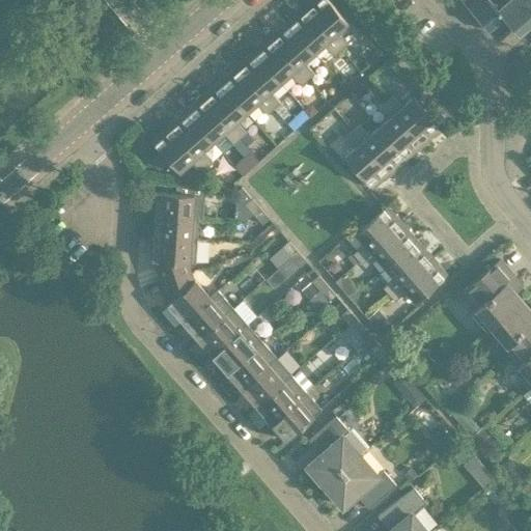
[(338,33),(348,24),(328,0),(310,0),(304,6),(341,50),(347,44),(338,33)]
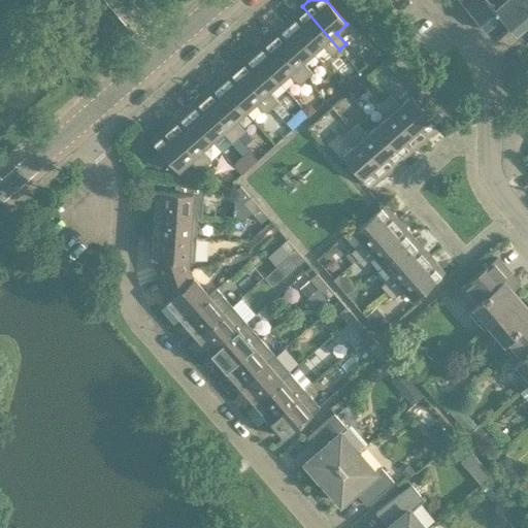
[(527,8),(521,0),(505,0),(495,9),(488,0),(459,0),(485,29),(498,18),(515,35),(525,26),(527,29),(527,8)]
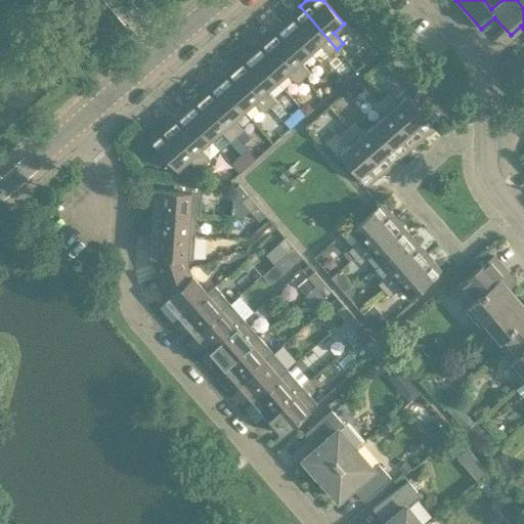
[(330,55),(337,49),(300,6),(282,22),(310,53),(320,44),(330,55)]
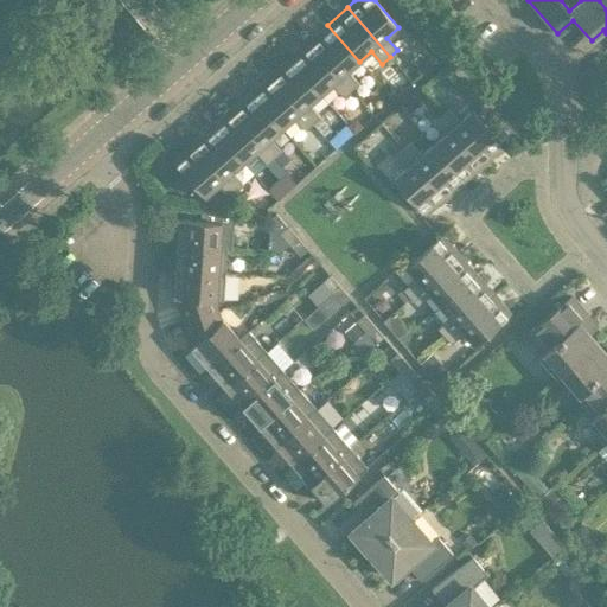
[(347,71),(359,62),(327,25),(308,42),(351,91),(359,84),(347,71)]
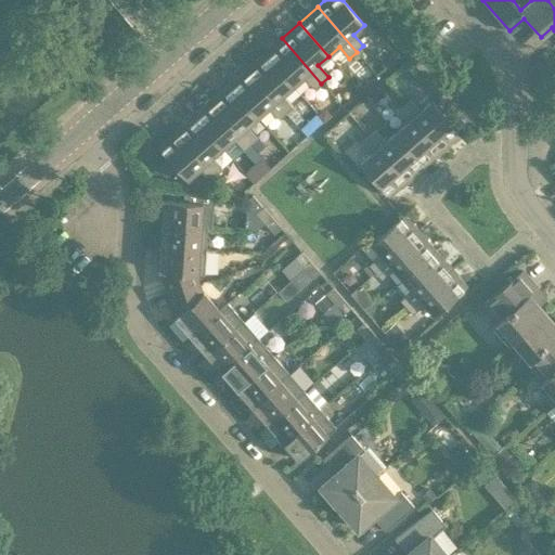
[(314,89),(321,84),(282,38),(265,53),(293,87),(304,77),(314,89)]
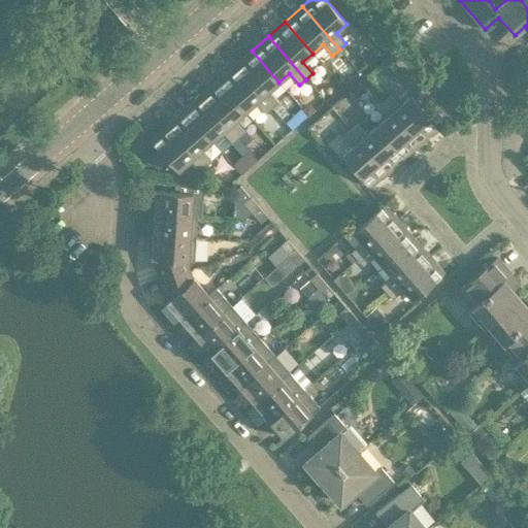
[(269,92),(278,83),(252,51),(234,65),(272,108),(278,102),(269,92)]
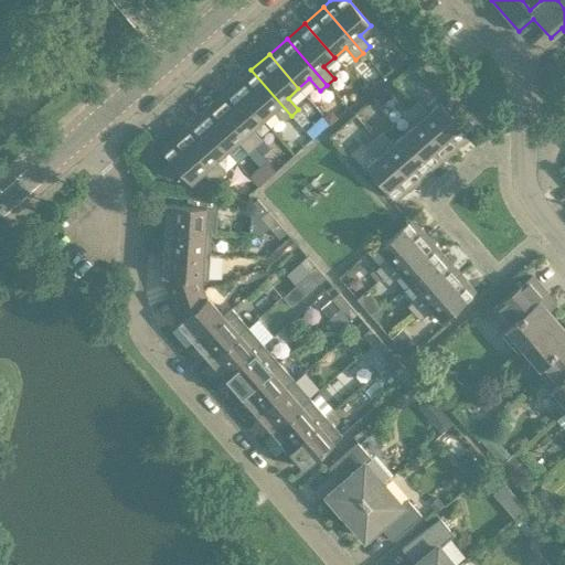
[(284,123),(291,116),(251,70),(233,86),(263,120),(274,110),(284,123)]
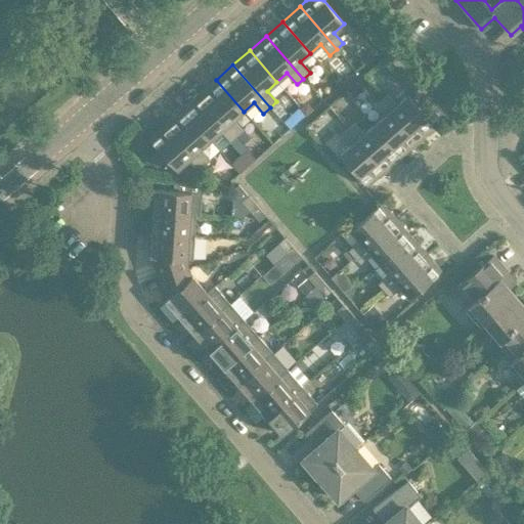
[(233,120),(244,112),(216,80),(200,94),(236,136),(244,131),(233,120)]
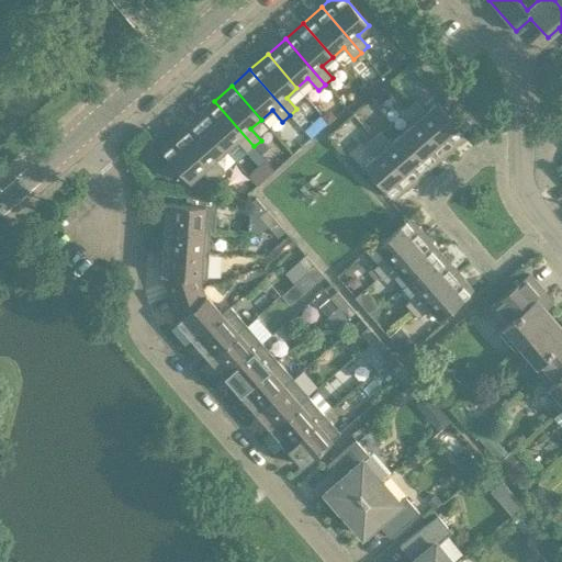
[(381,88),(372,96),(379,103),(388,96),(381,88)]
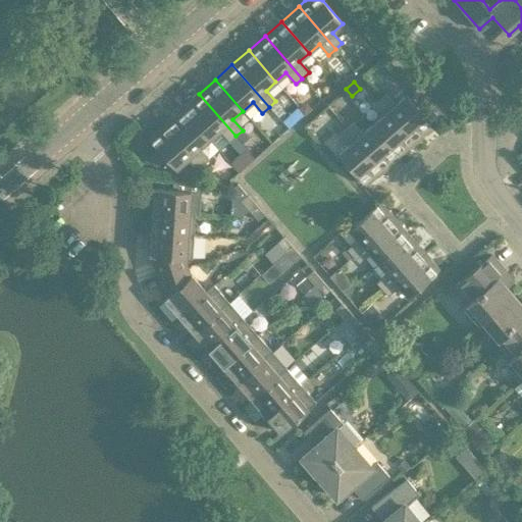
[(229,142),(236,136),(199,94),(183,108),(210,140),(219,131),(229,142)]
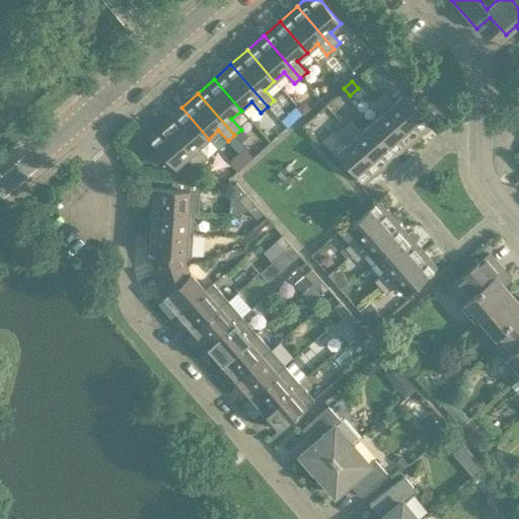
[(403,94),(393,103),(383,93),(377,98),(414,141),(431,126),(403,94)]
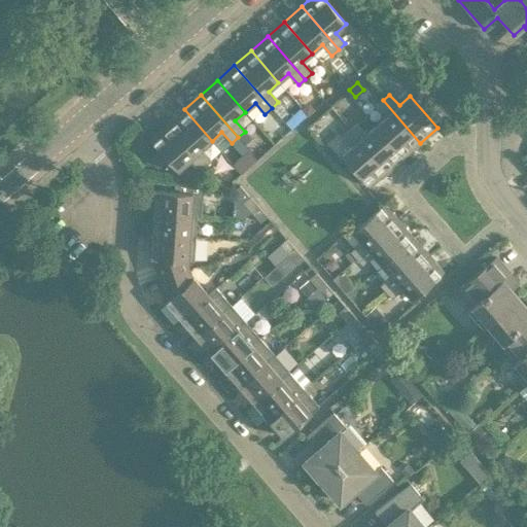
[(403,157),(420,143),(383,100),(376,106),(386,117),(376,126),(403,157)]
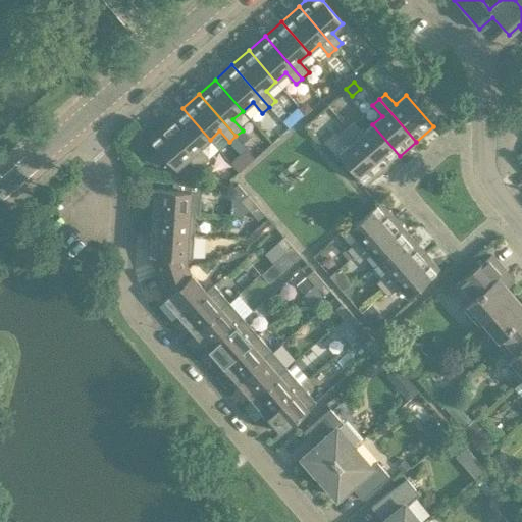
[(305,102),(298,108),(304,115),(311,109),(305,102)]
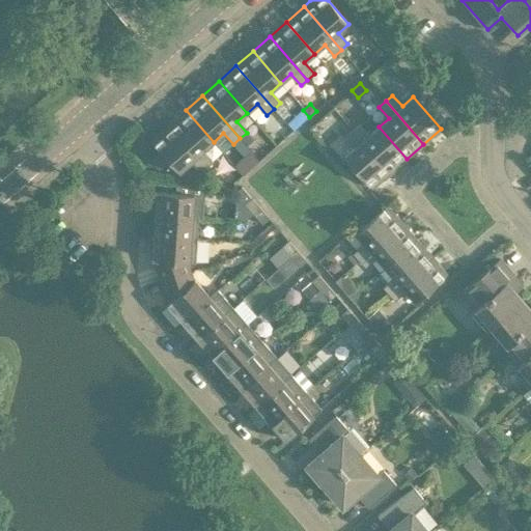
[(203,150),(214,142),(186,110),(168,124),(206,168),(213,162),(203,150)]
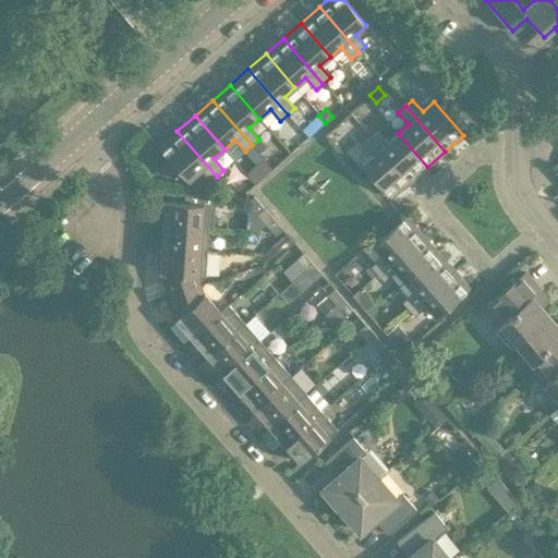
[(363,143),(370,137),(361,128),(354,133),(363,143)]
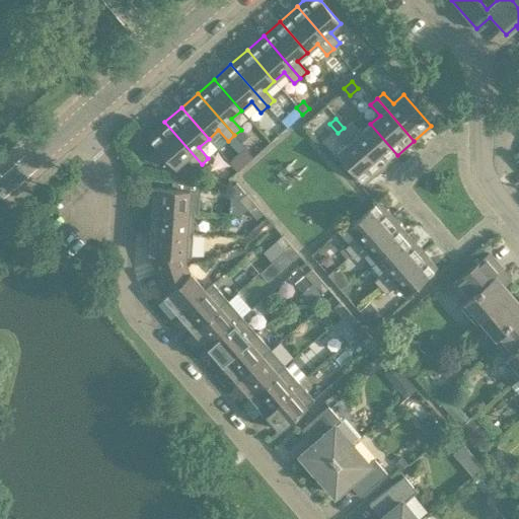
[(195,169),(202,164),(164,122),(148,137),(174,168),(186,159),(195,169)]
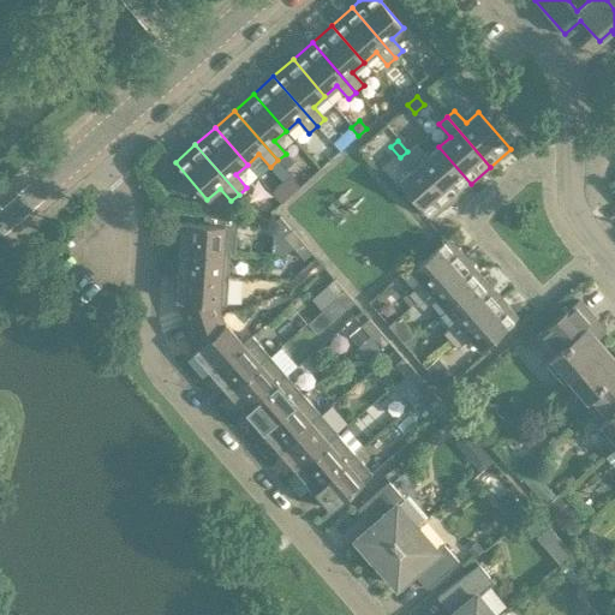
[(439,147),(427,157),(416,144),(407,151),(452,201),(471,184),(439,147)]
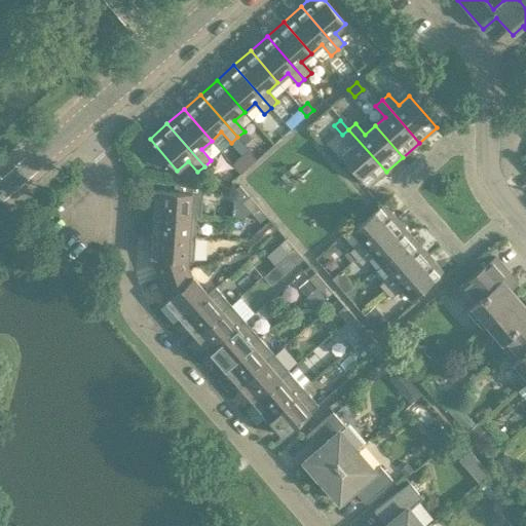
[(369,187),(386,172),(348,129),(342,135),(351,146),(341,155),(369,187)]
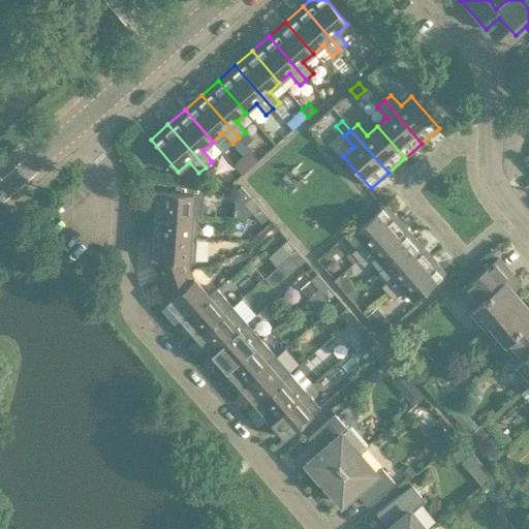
[(246,132),(239,137),(245,145),(252,139),(246,132)]
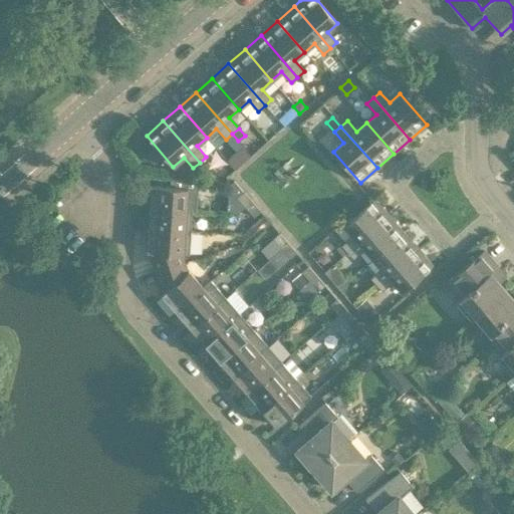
[(242,148),(228,161),(236,170),(250,157),(242,148)]
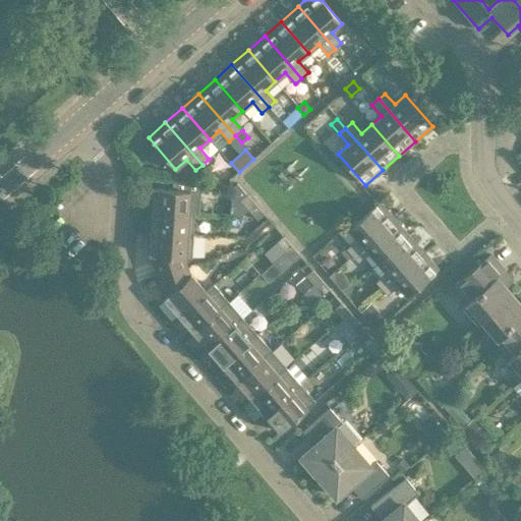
[(198,215),(200,183),(172,181),(172,189),(154,188),(152,211),(194,214),(194,215),(198,215)]
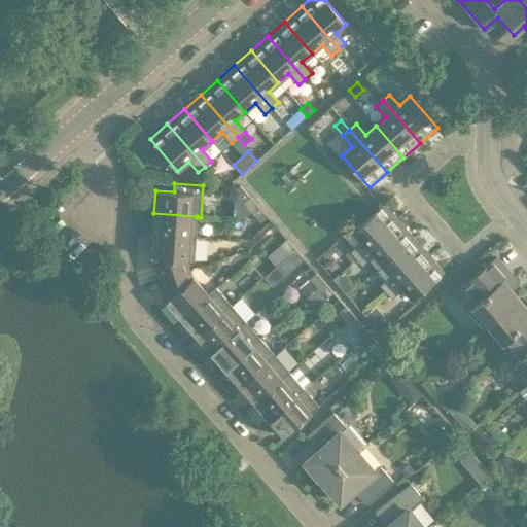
[(251,213),(258,207),(249,198),(243,203),(251,213)]
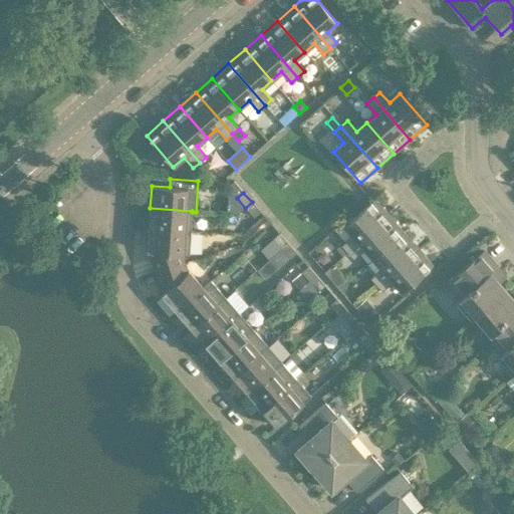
[(347,252),(390,216),(374,199),(343,226),(352,236),(342,246),(340,244),(335,248),(342,256),(347,252)]
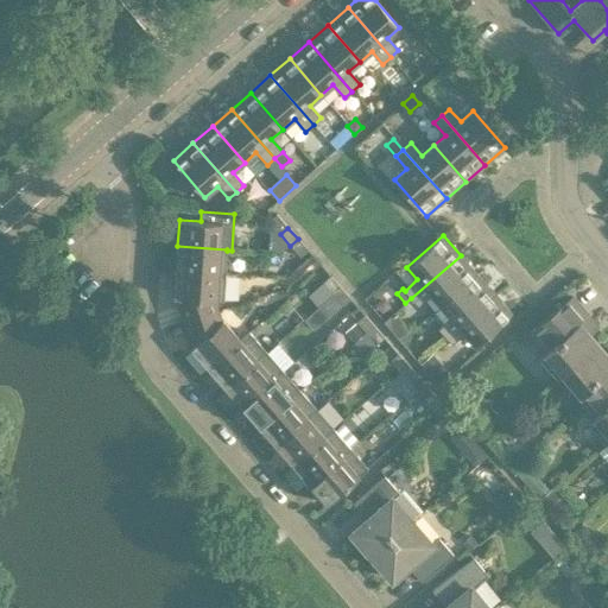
[(299,257),(308,249),(298,239),(290,246),(299,257)]
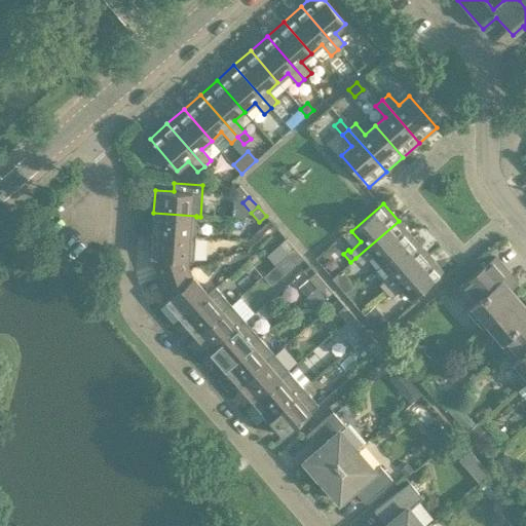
[(196,217),(196,216),(153,213),(152,234),(195,237),(196,217)]
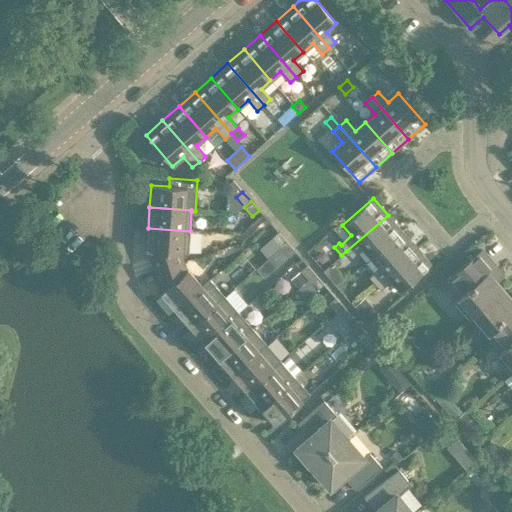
[(371,258),(402,231),(388,215),(346,251),(352,258),(363,248),(371,258)]
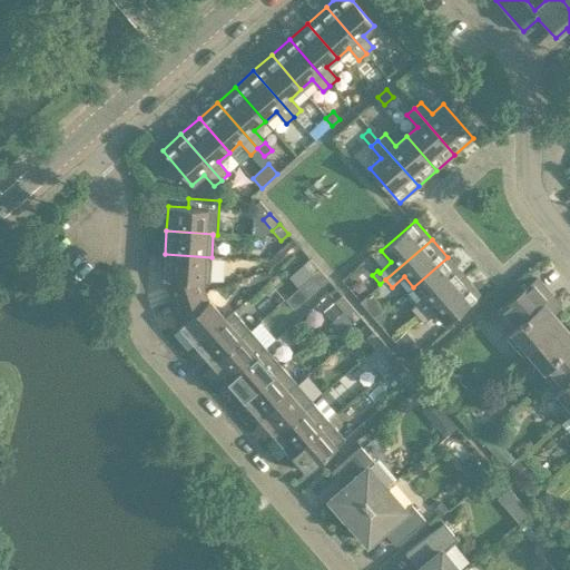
[(209,283),(212,257),(165,254),(163,279),(164,279),(172,302),(205,292),(202,282),(209,283)]
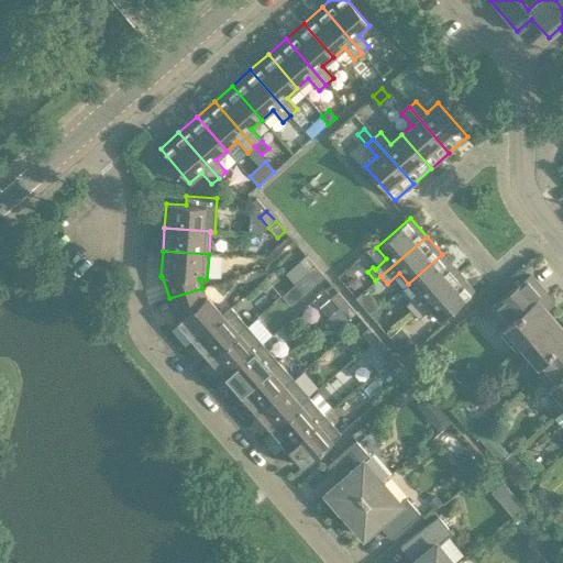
[(412,312),(457,273),(442,254),(408,284),(418,295),(406,305),(412,312)]
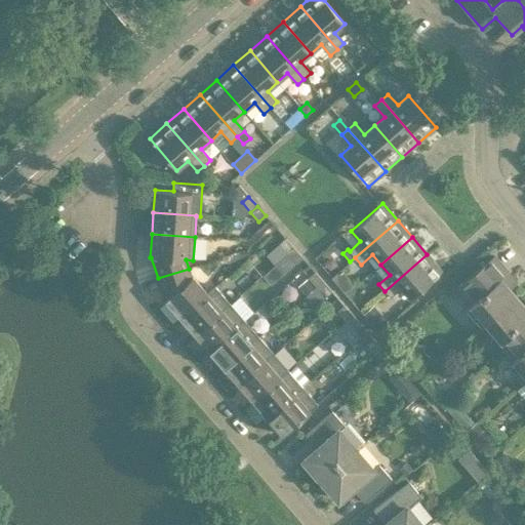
[(287,254),(293,248),(285,238),(278,244),(287,254)]
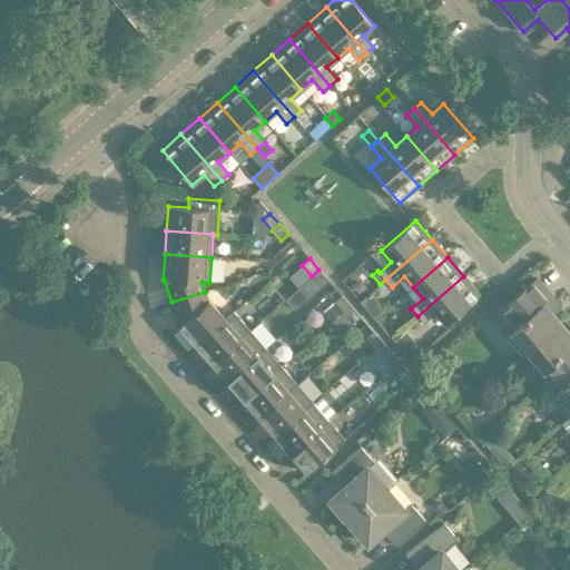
[(321,286),(328,279),(318,269),(312,276),(321,286)]
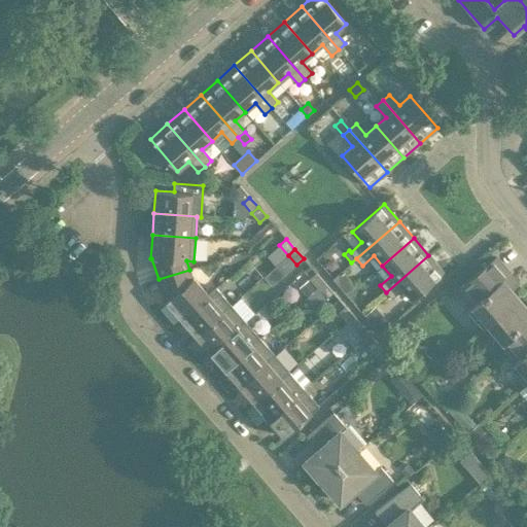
[(296,265),(288,255),(281,262),(288,272),(296,265)]
